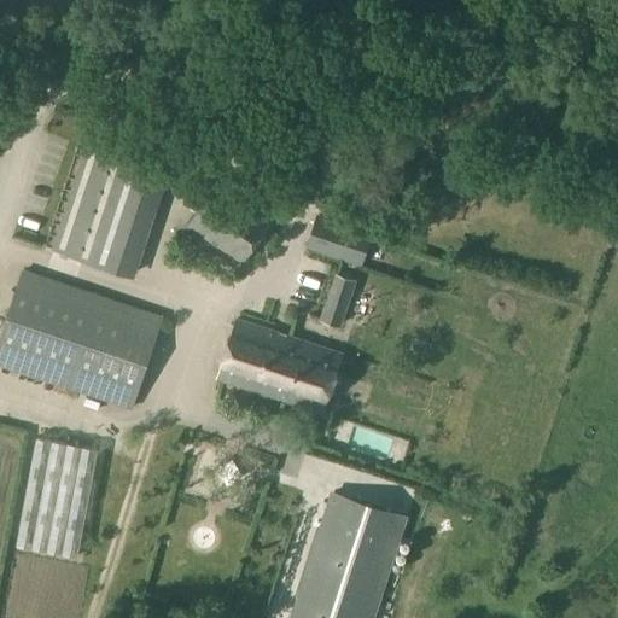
[(65,254),(88,261),(127,146),(104,139),(65,254)]
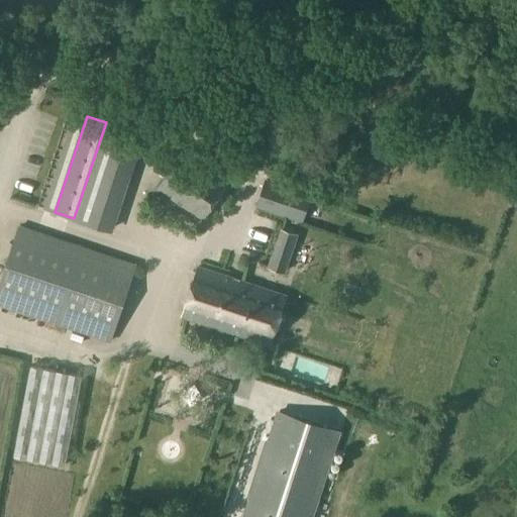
[(202,220),(227,183),(179,153),(154,189),(202,220)]
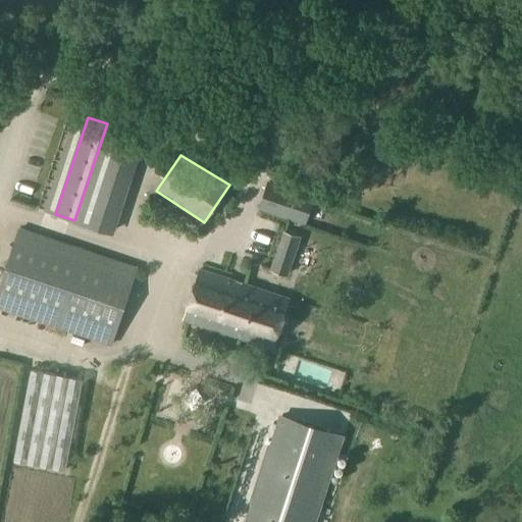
[(313,196),(267,179),(257,209),(304,224),(313,196)]
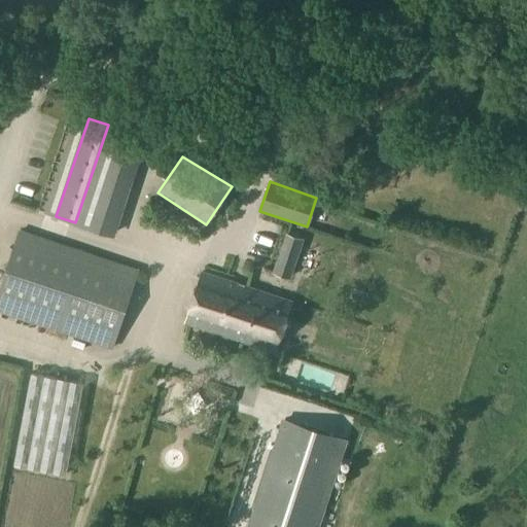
[(0,285),(0,311),(77,338),(112,349),(139,269),(19,230),(0,285)]
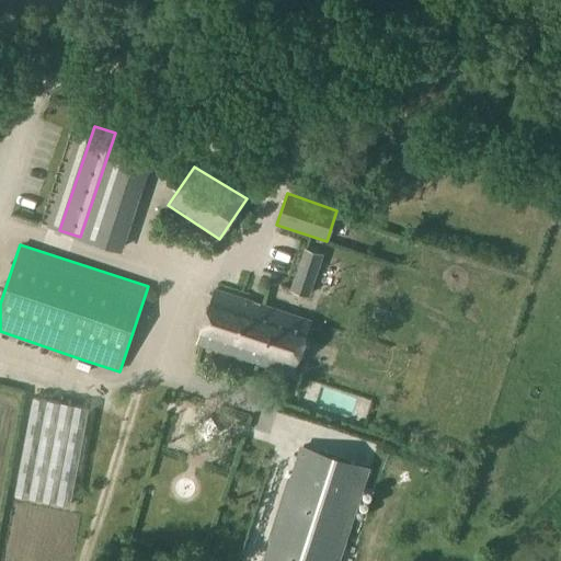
[(309,297),(323,254),(304,248),(289,290),(309,297)]
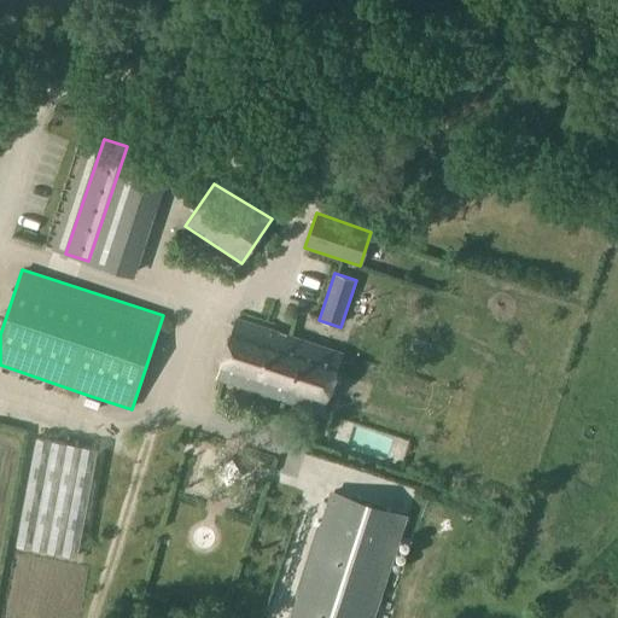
[(320,413),(340,353),(238,318),(217,378),(320,413)]
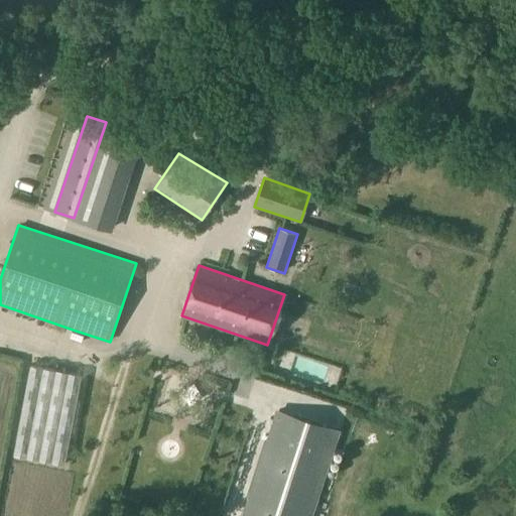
[(71,363),(98,371),(105,347),(77,340),(71,363)]
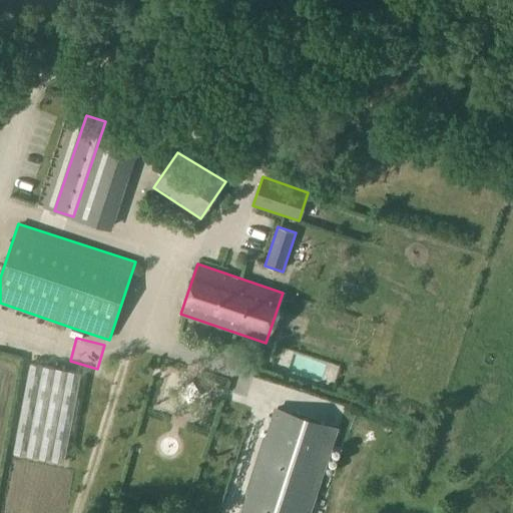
[(81,373),(29,363),(13,452),(64,461),(81,373)]
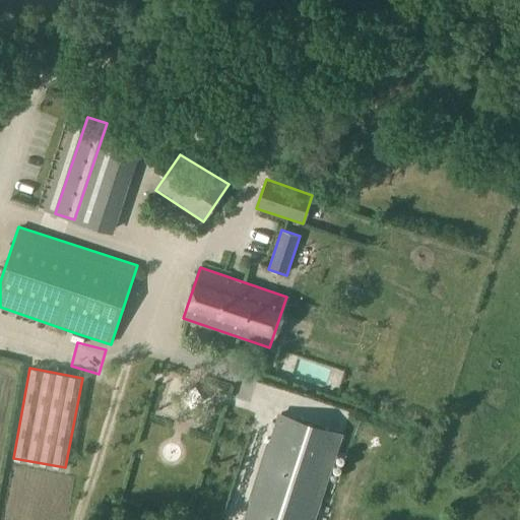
[(204,385),(197,383),(193,399),(220,405),(228,376),(206,372),(204,385)]
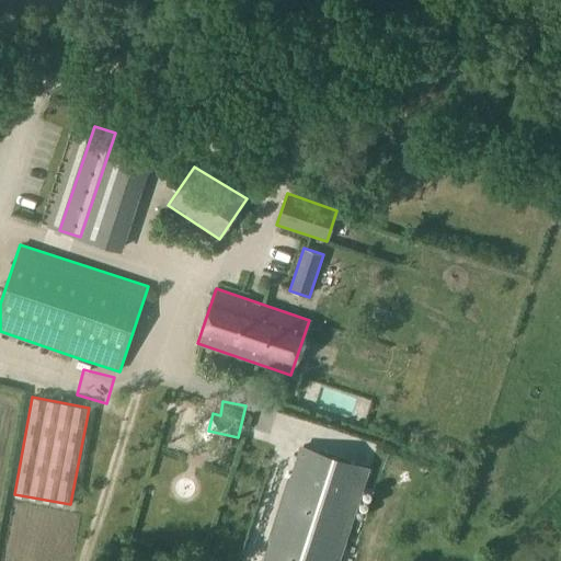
[(233,558),(244,560),(248,560),(287,435),(339,451),(340,447),(356,453),(363,433),(281,408),(233,558)]
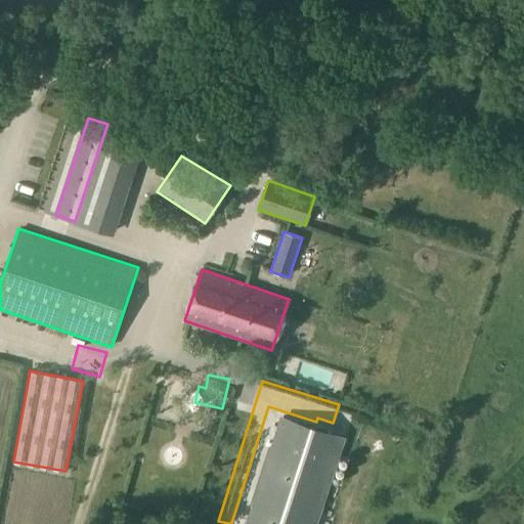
[(313,523),(342,436),(282,417),(248,523),(313,523)]
